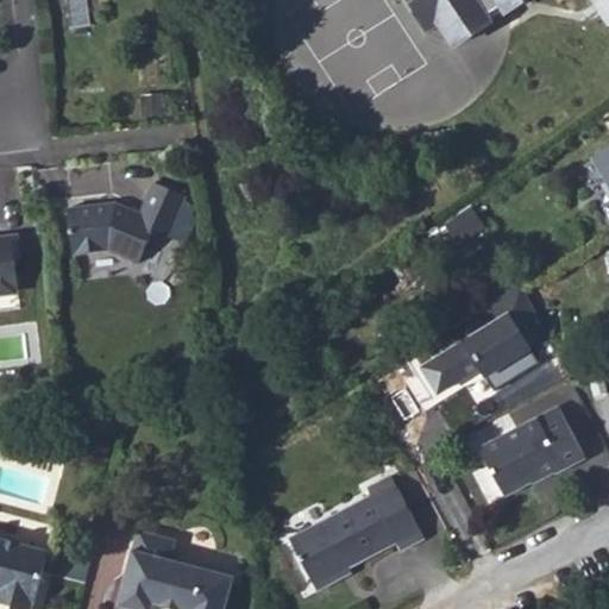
[(440,24),(424,0),(412,0),(432,29),(440,24)]
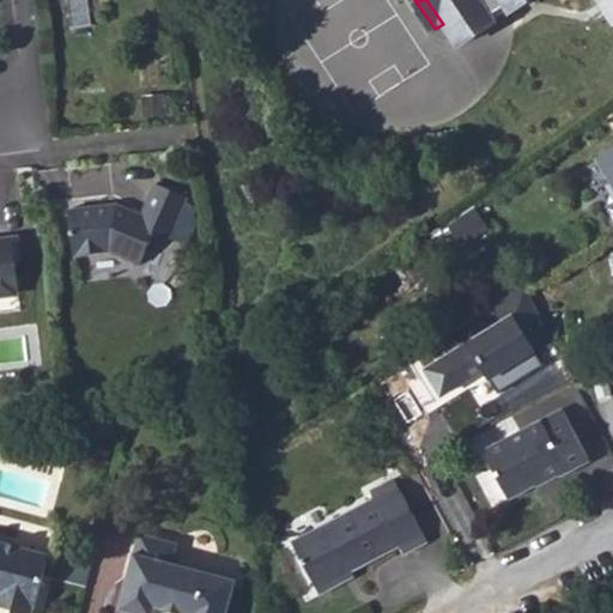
[(612,0),(426,0),(443,24),(457,46),(495,22),(491,16),(505,6),(509,12),(526,0),(612,0)]
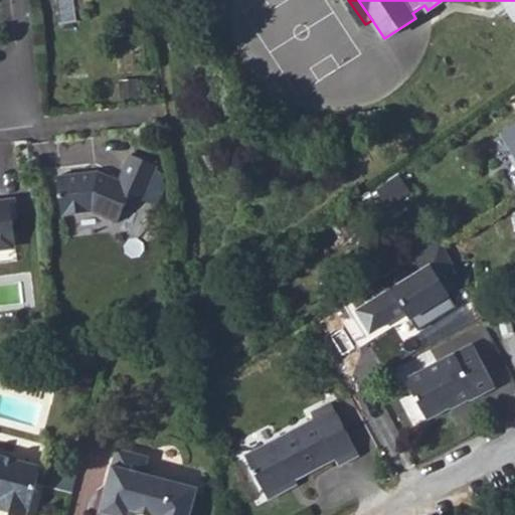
[(514,0),(502,0),(514,18),(514,0)]
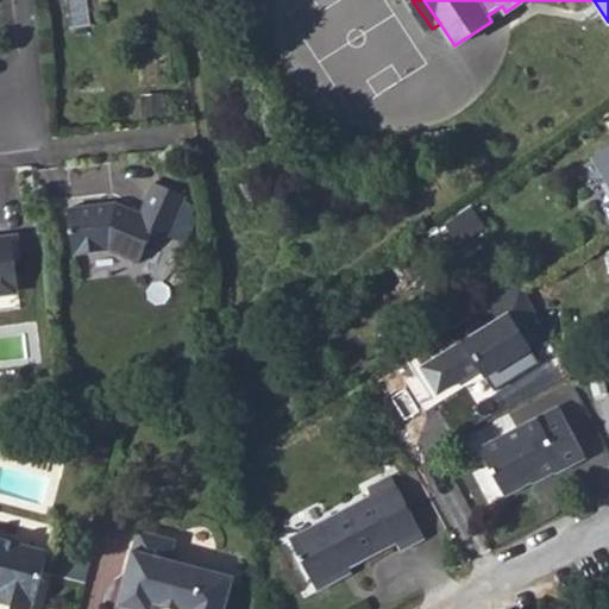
[(608,146),(592,158),(608,184),(608,146)]
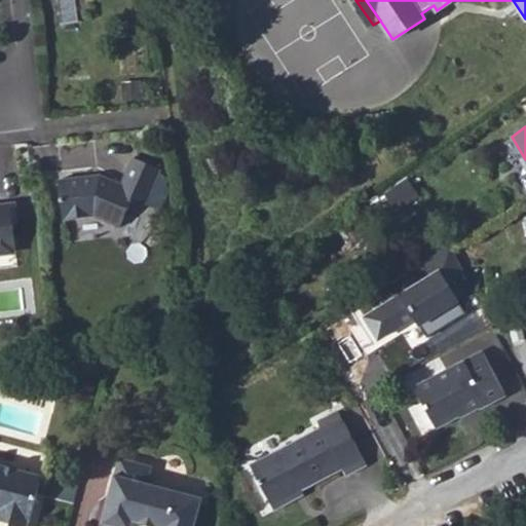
[(176,172),(146,161),(136,188),(113,180),(74,184),(77,225),(109,220),(135,234),(145,204),(160,210),(176,172)]
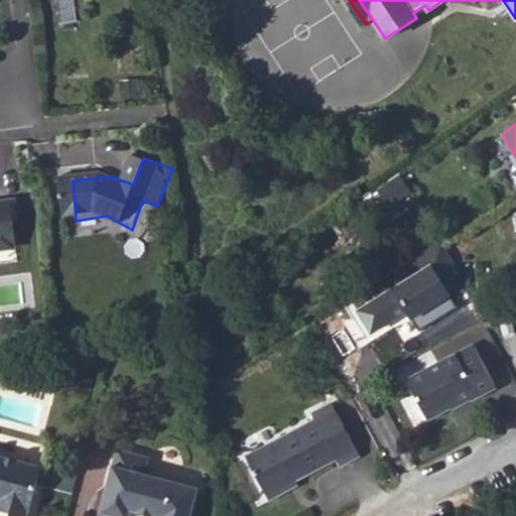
[(28,248),(25,223),(31,222),(29,204),(0,207),(0,251),(4,251),(8,255),(22,254),(25,248),(28,248)]
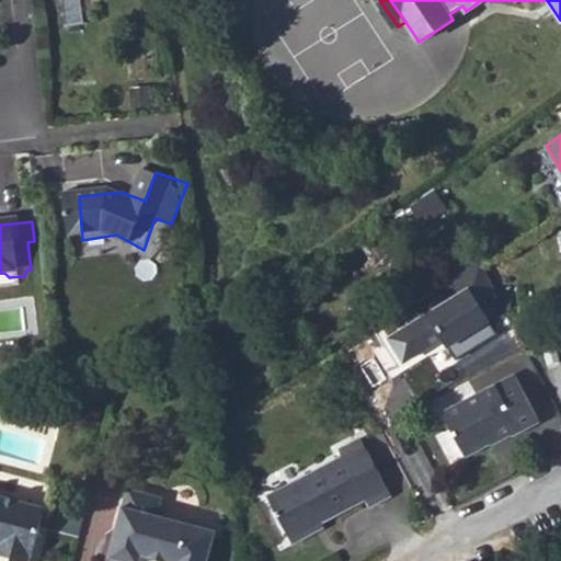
[(455,358),(496,333),(476,300),(494,289),(480,262),(449,279),(458,294),(389,338),(403,361),(442,336),(455,358)]
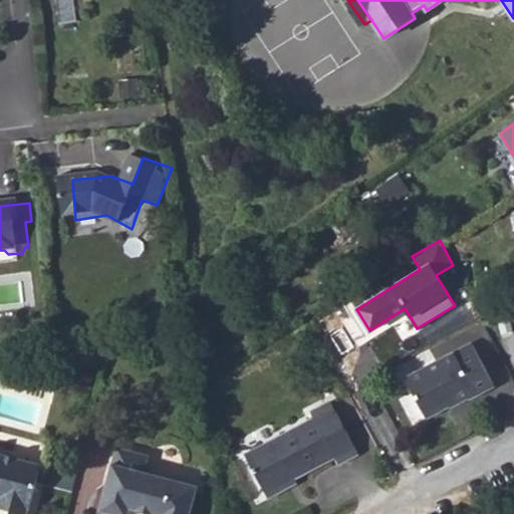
[(472,343),(406,378),(427,419),(449,407),(450,409),(468,399),(469,400),(495,387),(472,343)]
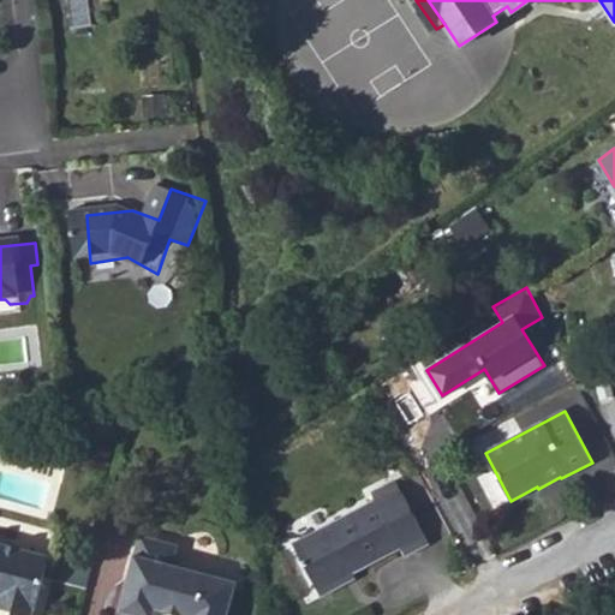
[(303,543),(327,587),(363,567),(408,542),(413,551),(430,542),(418,521),(421,520),(400,484),(377,497),(380,501),(303,543)]
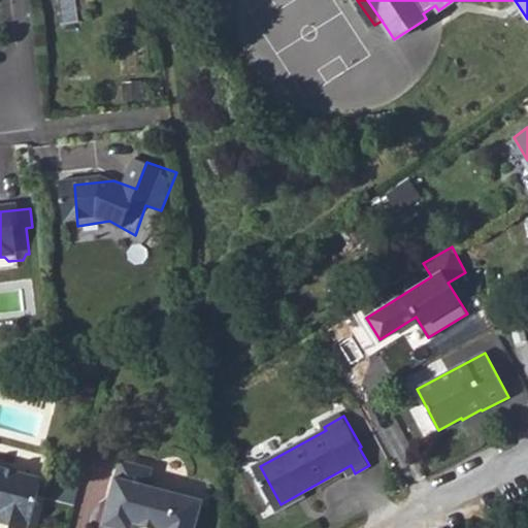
[(153,467),(121,459),(104,525),(114,527),(134,527),(136,523),(157,527),(197,527),(205,499),(147,485),(153,467)]
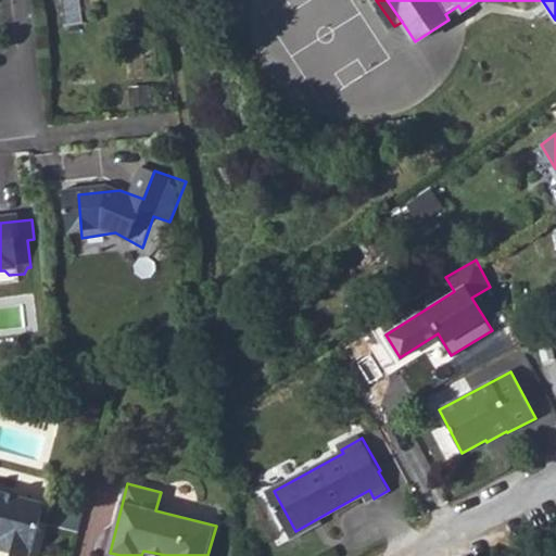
[(33,555),(46,505),(0,494),(0,553),(11,555),(33,555)]
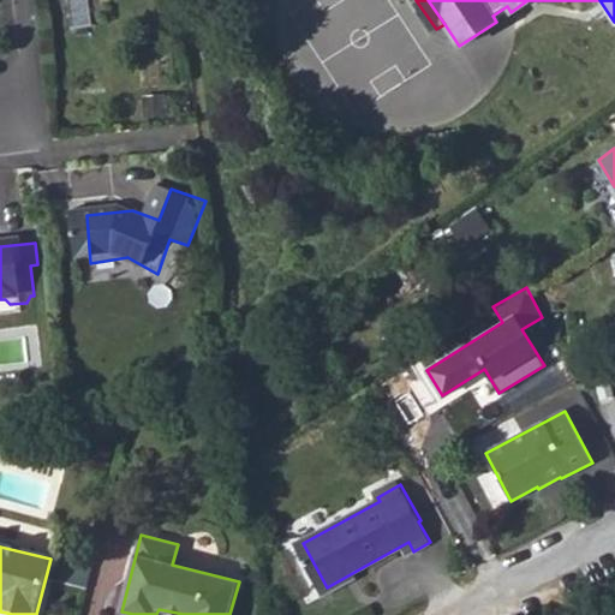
[(363,567),(327,587),(334,598),(369,579),(363,567)]
